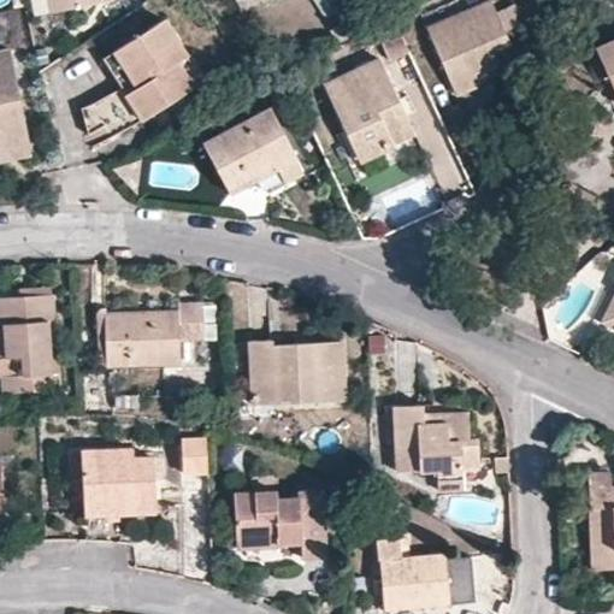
[(46,0),(49,16),(100,6),(99,3),(110,0),(46,0)]
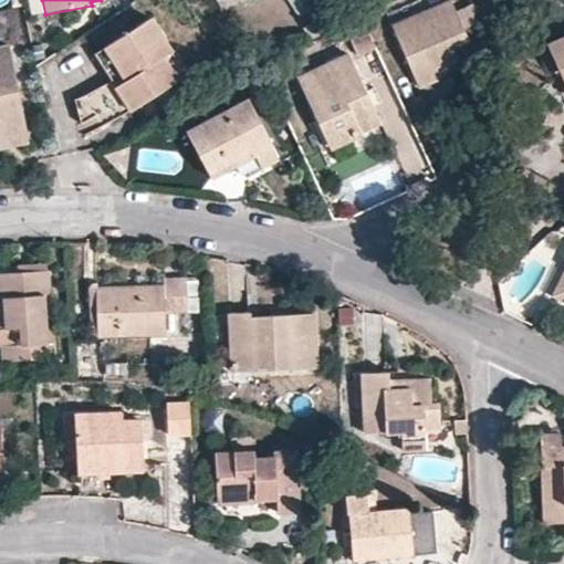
[(216,0),(220,10),(247,0),(216,0)]
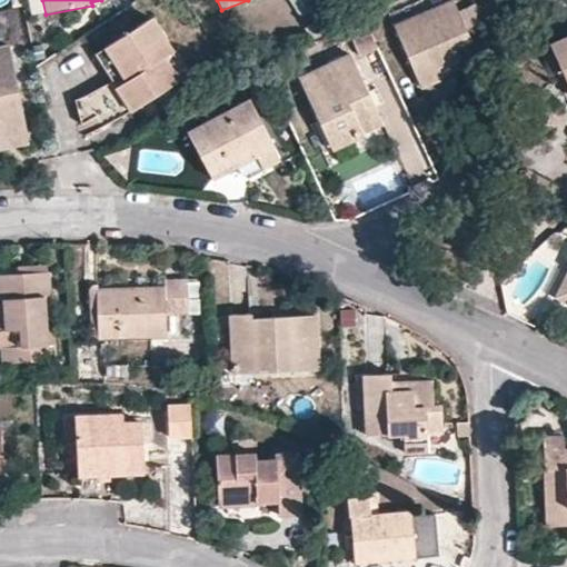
[(286,0),(297,18),(311,10),(305,0),(286,0)]
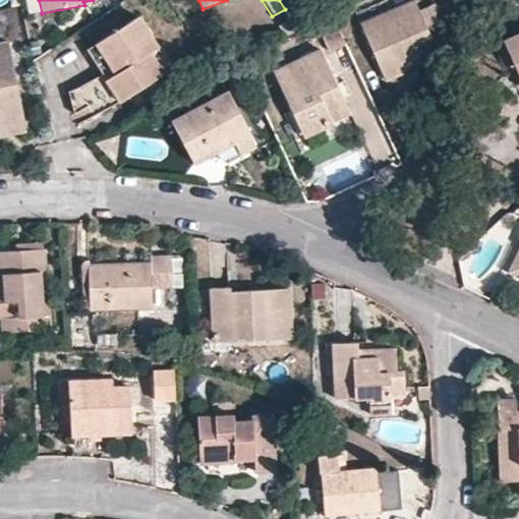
[(409,0),(358,22),(382,76),(397,70),(392,59),(413,50),(409,42),(426,35),(421,23),(436,17),(429,4),(416,10),(411,0),(409,0)]
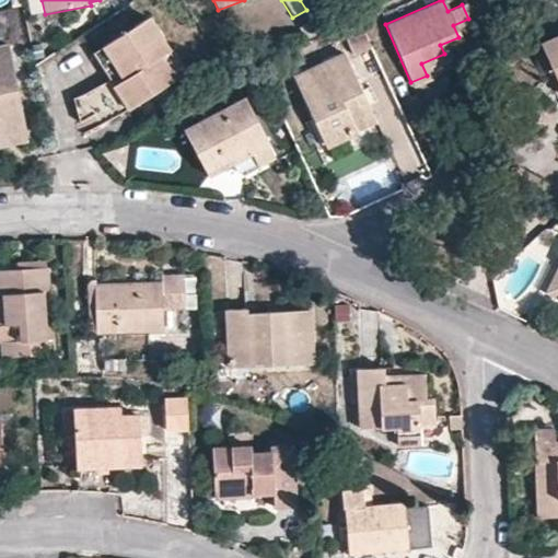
[(348,2),(330,11),(345,39),(362,32),(348,2)]
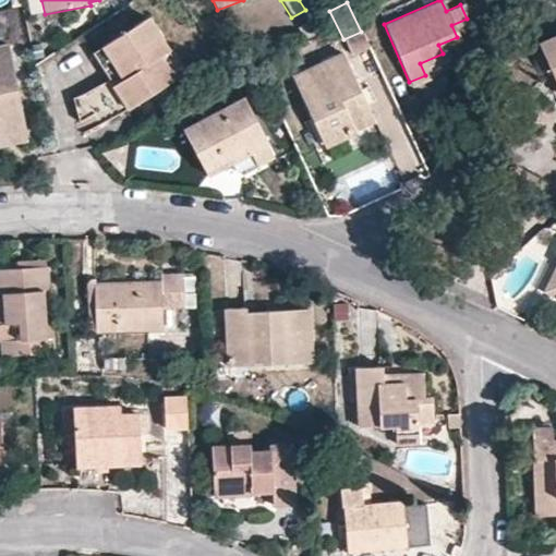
[(168,48),(150,19),(104,44),(118,70),(103,77),(75,93),(91,122),(172,77),(158,52),(168,48)]
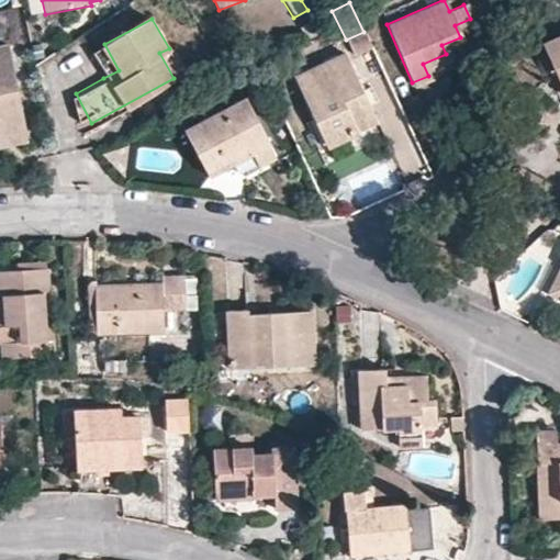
[(559,35),(537,51),(559,86),(559,35)]
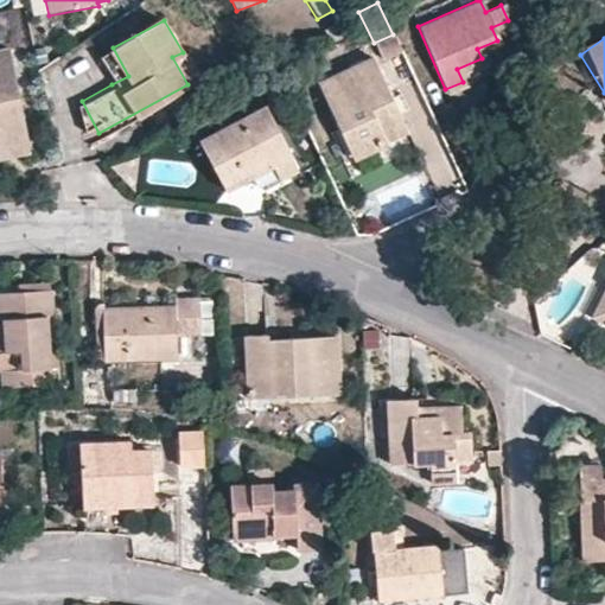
[(0,151),(24,146),(6,43),(0,43),(0,151)]
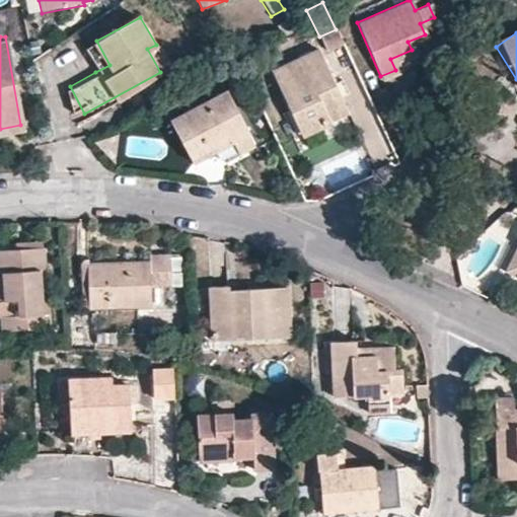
[(96,41),(84,48),(95,72),(109,65),(96,41)]
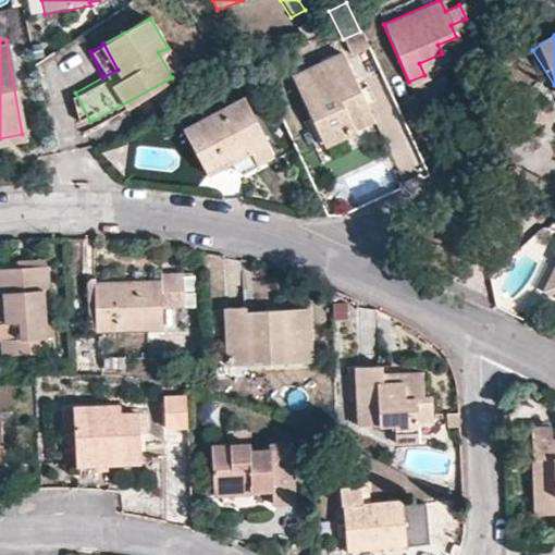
[(172,77),(182,71),(168,48),(158,52),(172,77)]
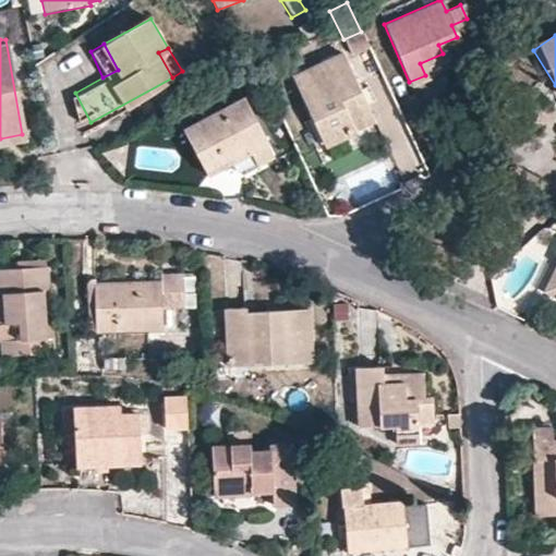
[(361,95),(353,98),(349,88),(357,85),(341,52),(292,74),(313,117),(319,133),(340,123),(342,130),(371,117),(361,95)]
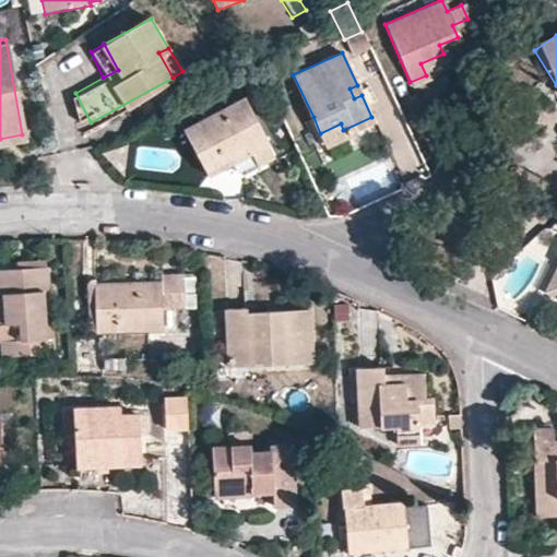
[(264,142),(243,97),(184,129),(208,175),(225,165),(223,157),(243,149),(246,152),(264,142)]
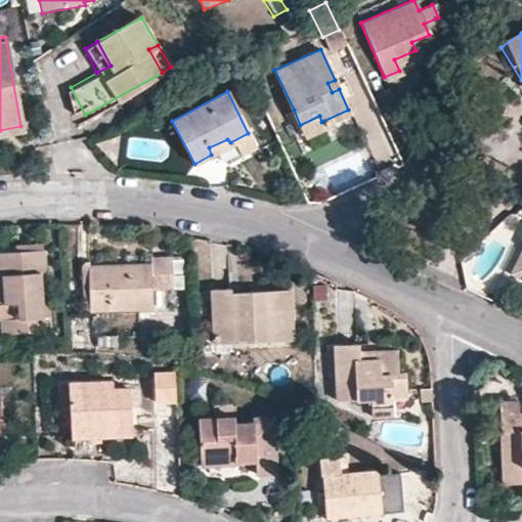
[(300,125),(305,136),(324,127),(321,122),(319,116),(300,125)]
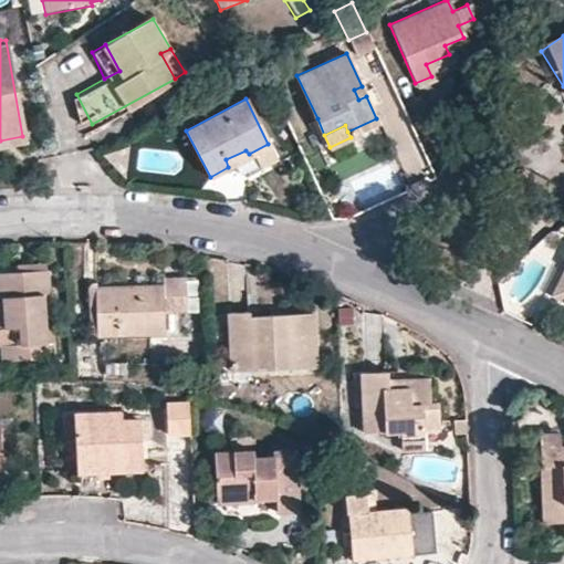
[(228,167),(248,179),(280,162),(270,144),(268,144),(249,154),(246,150),(226,159),(228,167)]
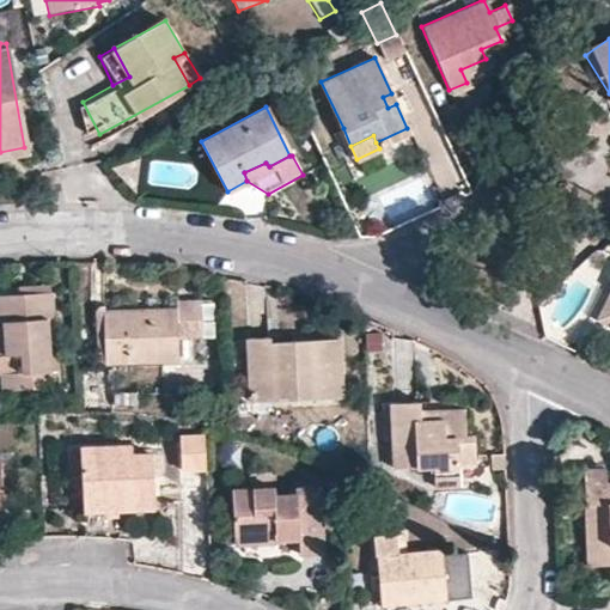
[(2,331),(5,361),(30,359),(31,374),(4,377),(5,394),(59,390),(56,343),(54,297),(1,300),(2,331)]
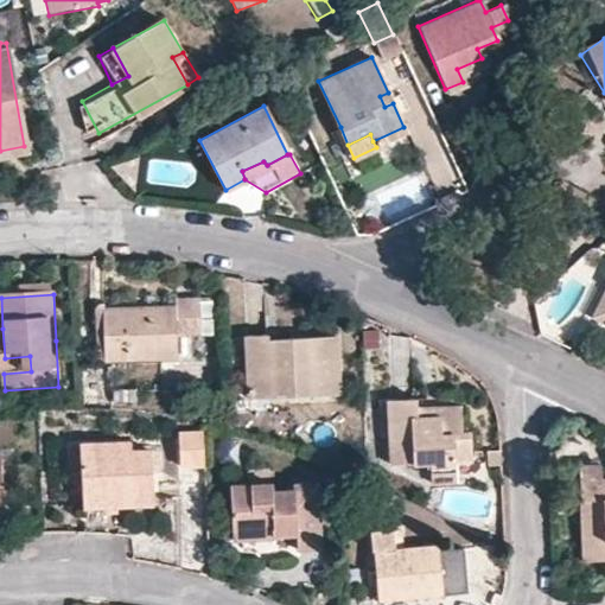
[(604,295),(602,294),(590,318),(604,324),(604,295)]
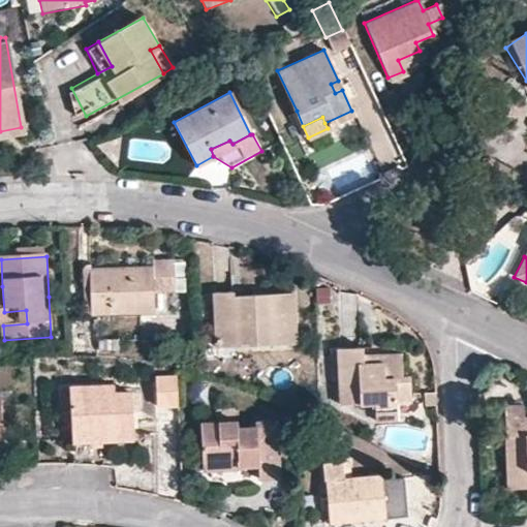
[(152,261),(153,269),(90,272),(93,313),(154,309),(155,309),(154,290),(178,288),(176,258),(152,259),(152,261)]
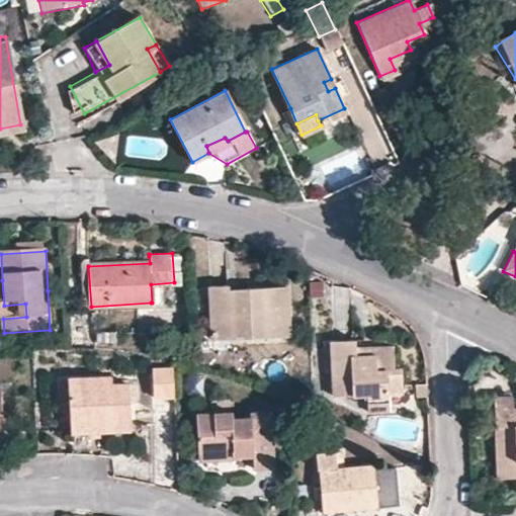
[(180,281),(180,253),(172,253),(174,282),(180,281)]
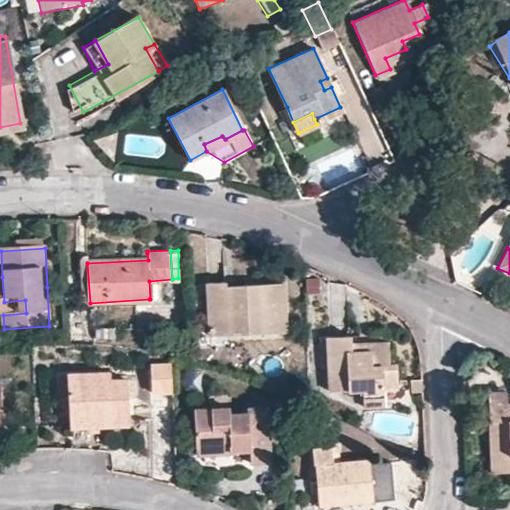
[(286,334),(284,287),(228,290),(227,286),(210,288),(213,339),(286,334)]
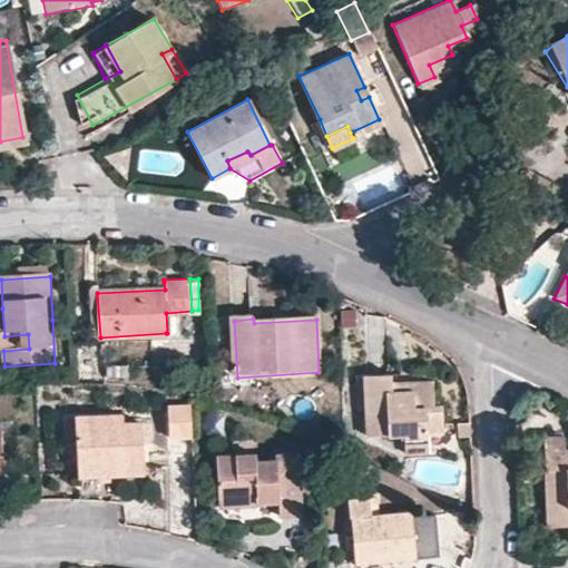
[(29,349),(28,334),(5,336),(0,336),(0,350),(3,351),(29,349)]
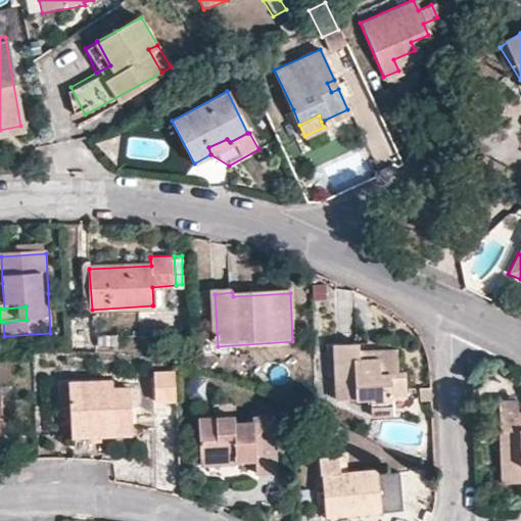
[(380,354),(380,361),(364,362),(364,354),(363,345),(337,346),(339,404),(373,403),(373,412),(395,412),(395,400),(410,399),(408,377),(401,377),(399,353),(380,354)]
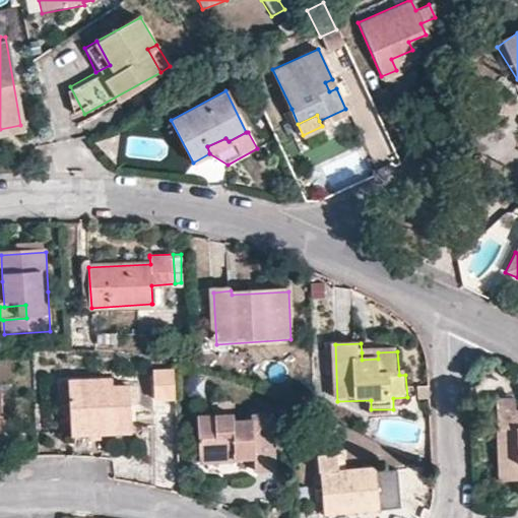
[(176,398),(174,371),(153,372),(154,399),(176,398)]
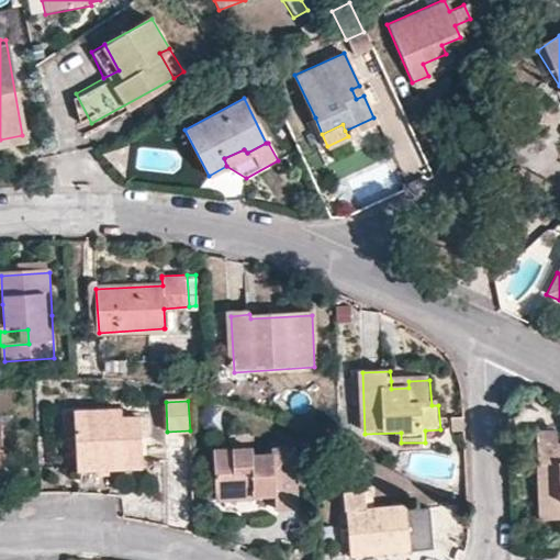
[(73,414),(73,423),(122,422),(122,414),(73,414)]
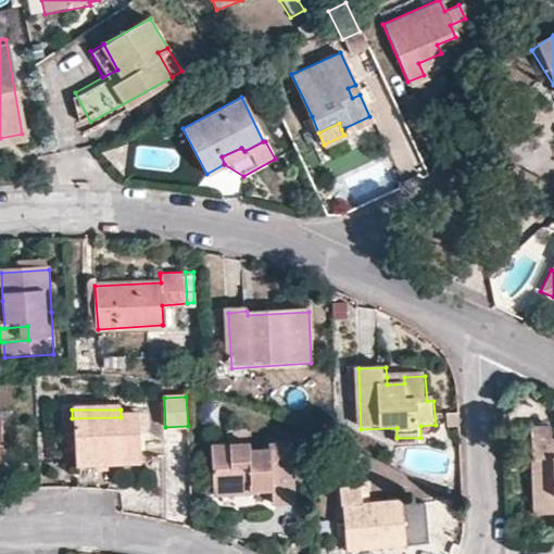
[(72,418),(75,467),(140,465),(139,417),(121,417),(72,418)]
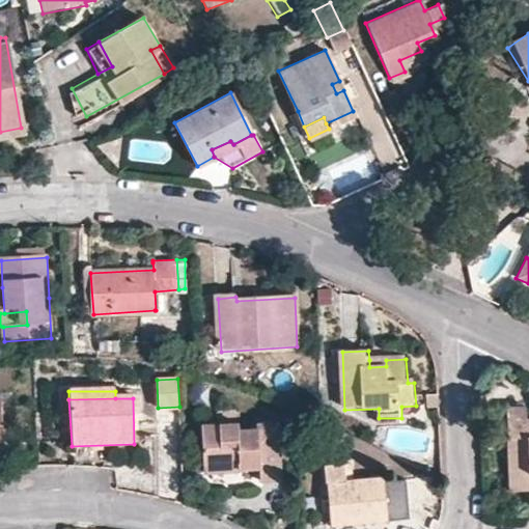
[(528,416),(527,406),(506,407),(507,436),(518,436),(519,445),(507,446),(508,450),(509,492),(528,490),(528,416)]
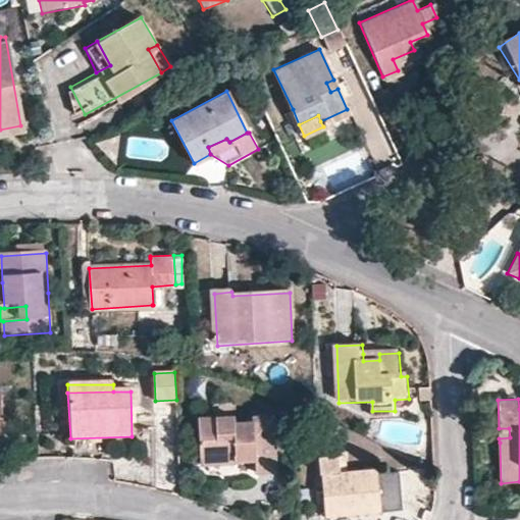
[(396,418),(395,411),(372,411),(373,420),(396,418)]
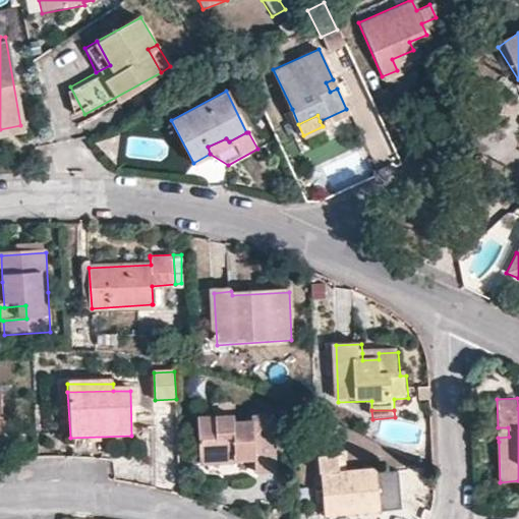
[(250,416),(251,421),(234,421),(232,417),(197,418),(198,455),(232,453),(233,459),(253,458),(253,468),(275,468),(271,415),(250,416)]
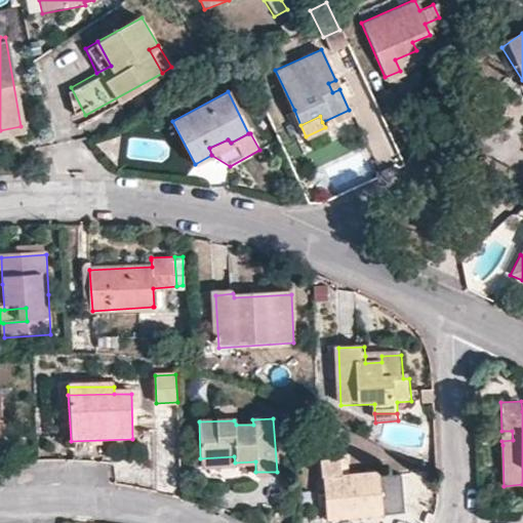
[(501,431),(501,441),(513,440),(512,431),(501,431)]
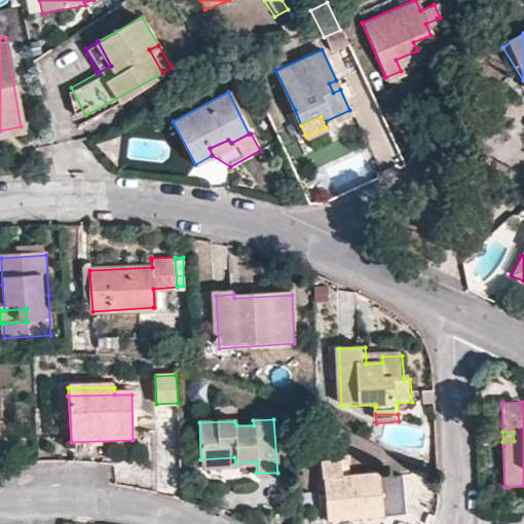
[(327,502),(328,519),(331,519),(350,517),(403,513),(400,479),(394,479),(394,474),(380,475),(380,473),(325,477),(326,494),(327,502)]
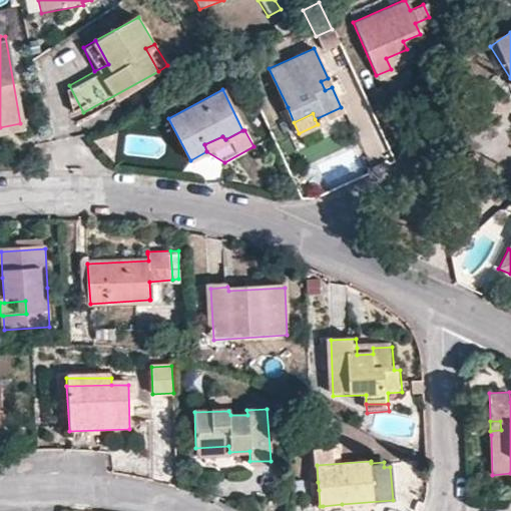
All buildings are outlined.
